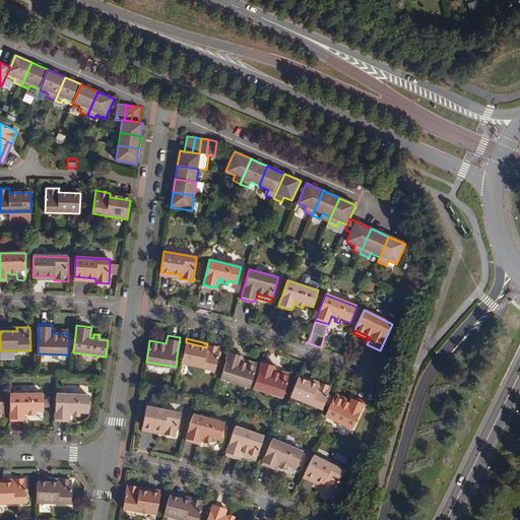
[(220,346),(207,343),(206,347),(186,342),(185,345),(183,356),(181,362),(215,370),(220,346)]
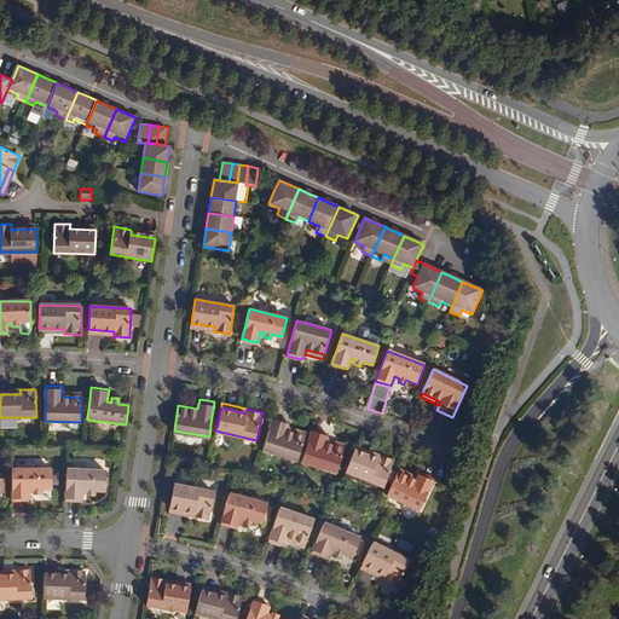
[(295,461),(298,451),(302,438),(302,437),(287,431),(289,427),(290,422),(273,416),(262,450),(295,461)]
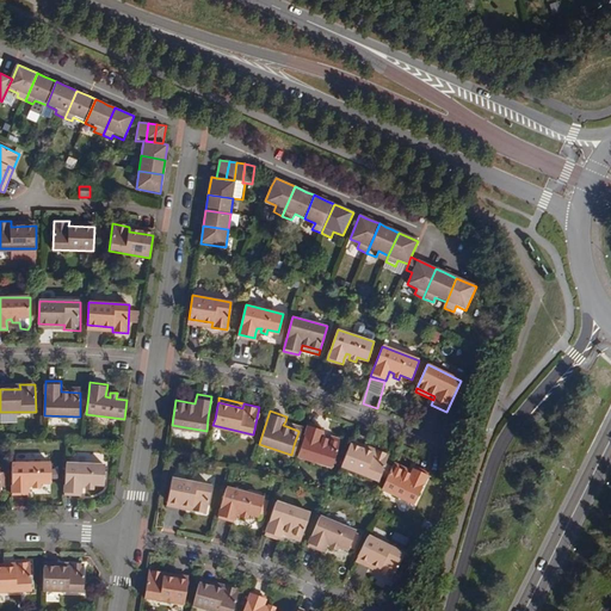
[(331,469),(339,445),(321,438),(323,429),(308,424),(304,434),(300,446),(297,457),(331,469)]
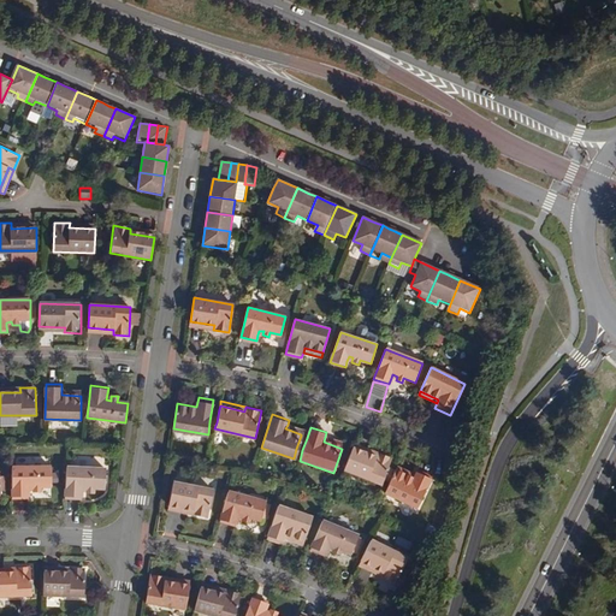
[(302,450),(307,438),(301,436),(296,449),(302,450)]
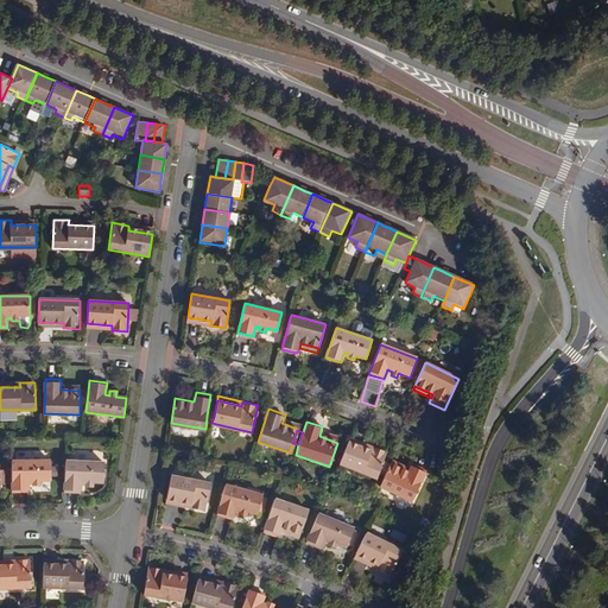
[(337,443),(339,438),(321,431),(320,436),(337,443)]
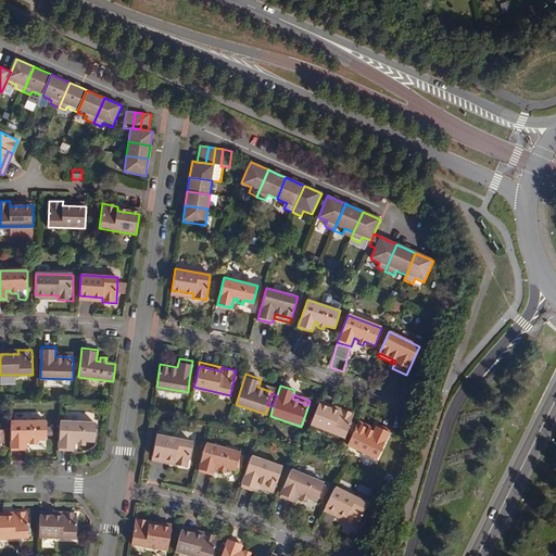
[(339,412),(319,402),(318,405),(338,415),(339,412)]
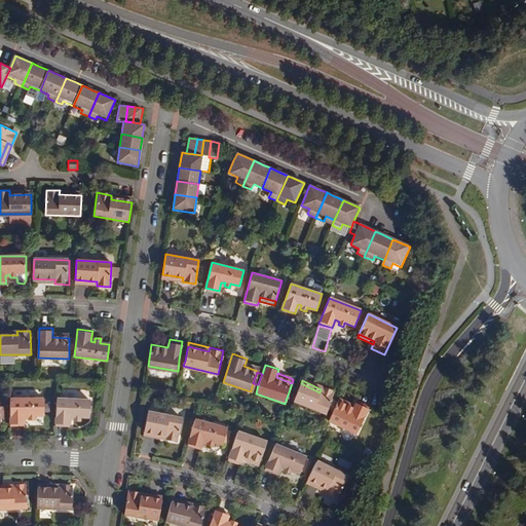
[(322,417),(324,413),(329,402),(333,395),(321,389),(320,392),(301,383),(293,403),(322,417)]
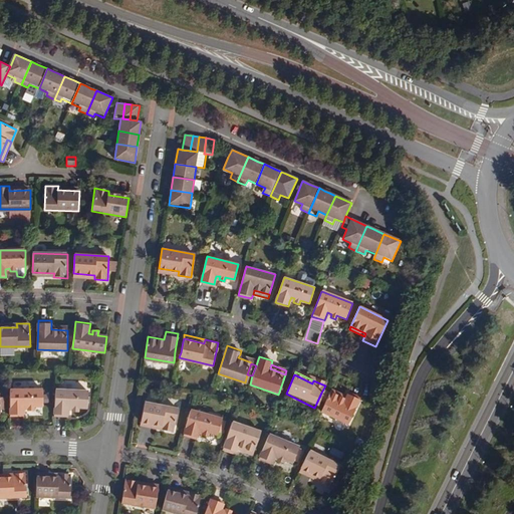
[(22,410),(22,406),(26,406),(26,410),(33,410),(32,406),(42,406),(42,389),(10,389),(10,416),(22,417),(22,410)]
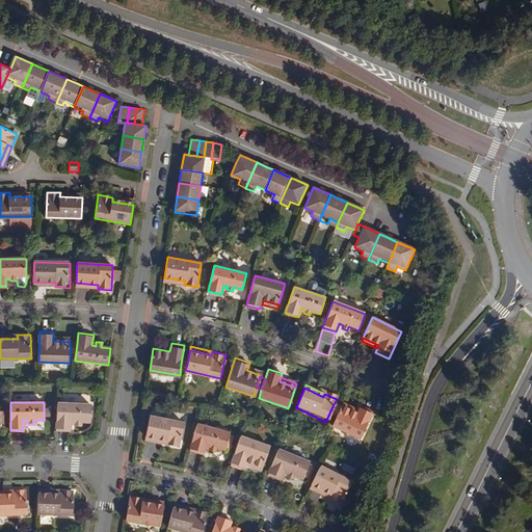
[(69,422),(73,422),(73,426),(79,426),(79,422),(88,423),(90,405),(57,403),(56,431),(69,431),(69,422)]
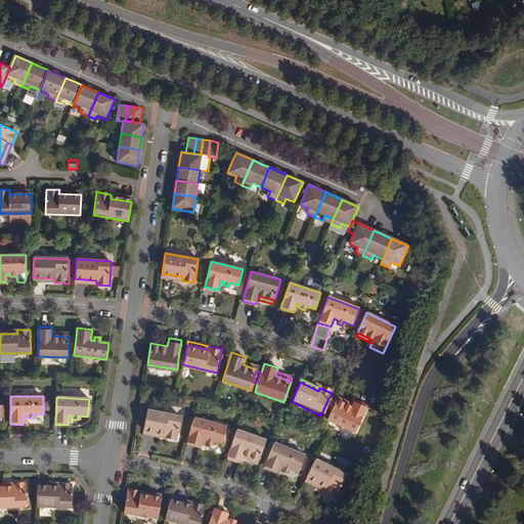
[(336,397),(334,401),(349,408),(351,405),(336,397)]
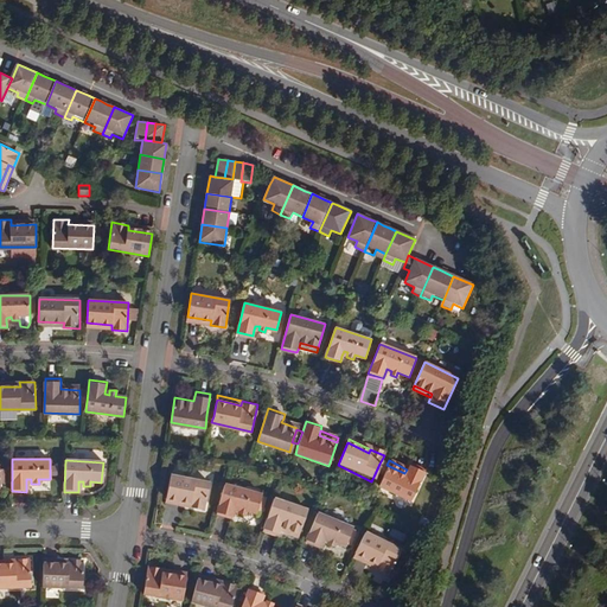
[(379,480),(387,467),(379,464),(374,477),(379,480)]
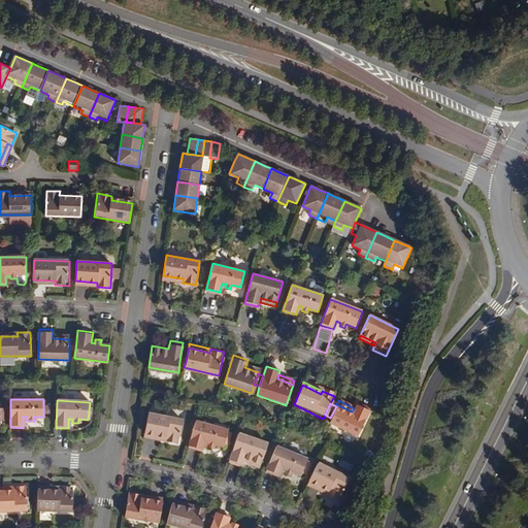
[(352,411),(336,404),(336,406),(330,418),(327,424),(355,437),(369,410),(356,404),(354,408),(352,411)]
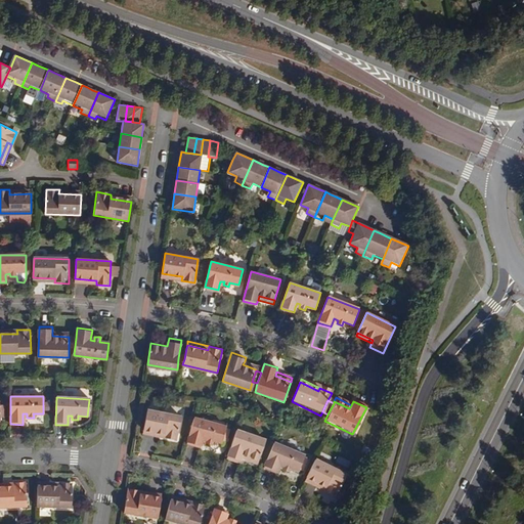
[(148,406),(145,427),(167,431),(167,435),(179,437),(183,413),(148,406)]
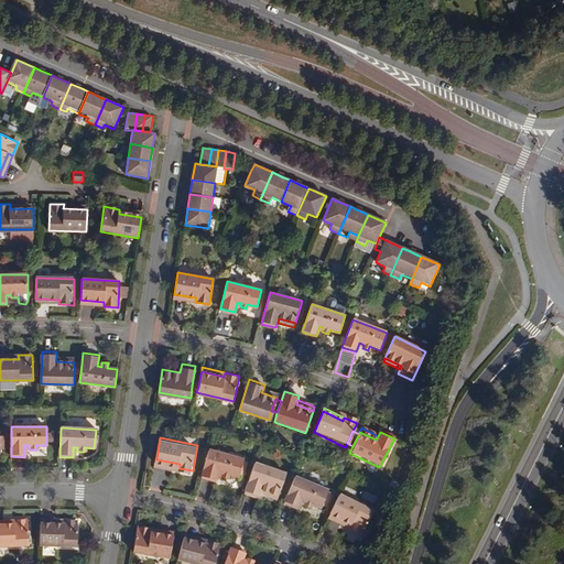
[(218,468),(223,469),(221,474),(227,475),(228,472),(238,474),(243,456),(209,446),(202,475),(215,478),(217,473),(218,468)]
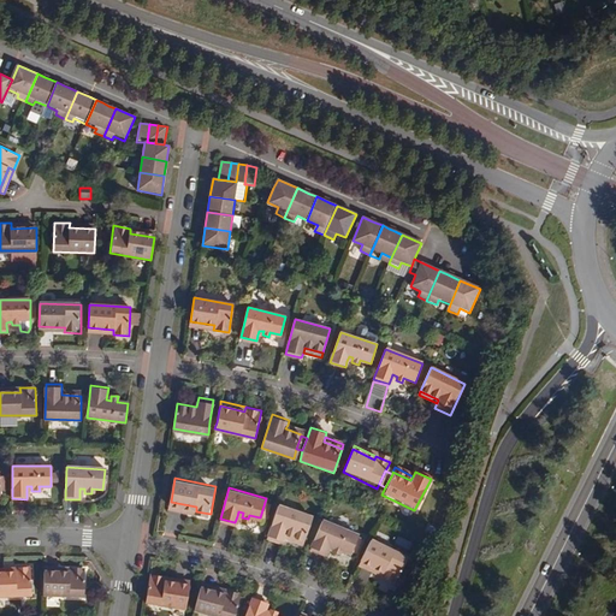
[(170,507),(196,511),(196,507),(171,502),(170,507)]
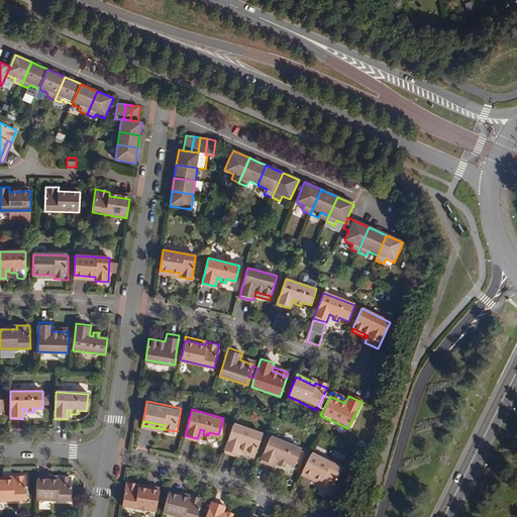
[(238,448),(254,453),(262,434),(233,423),(223,452),(235,456),(237,451),(238,448)]
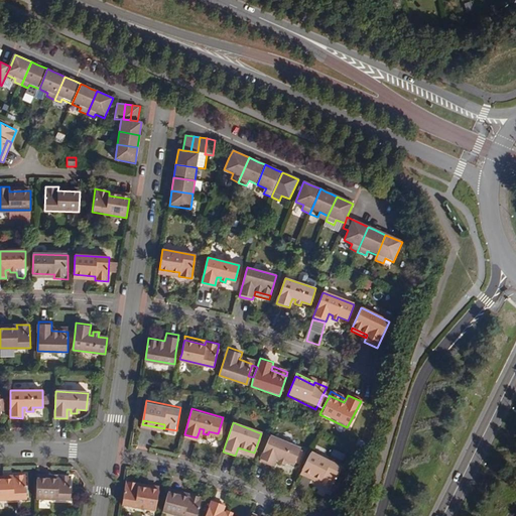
[(299,446),(269,434),(259,459),(271,464),(274,459),(275,456),(279,457),(278,461),(283,463),(285,459),(292,463),(299,446)]
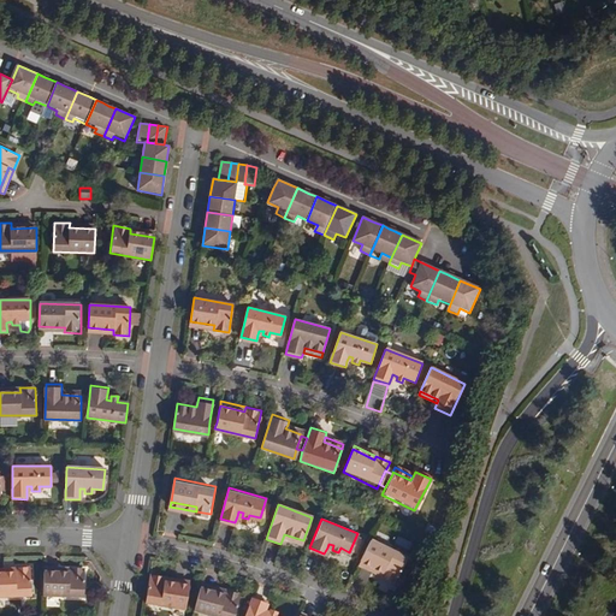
[(302,545),(303,540),(284,534),(283,538),(302,545)]
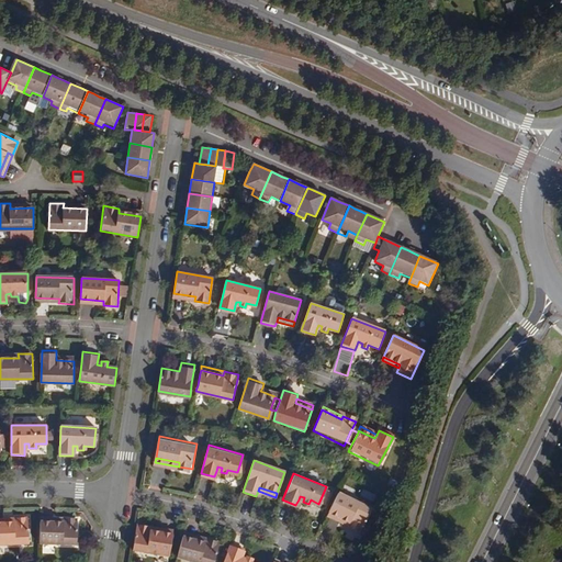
[(337,492),(327,512),(349,523),(347,527),(359,532),(370,509),(337,492)]
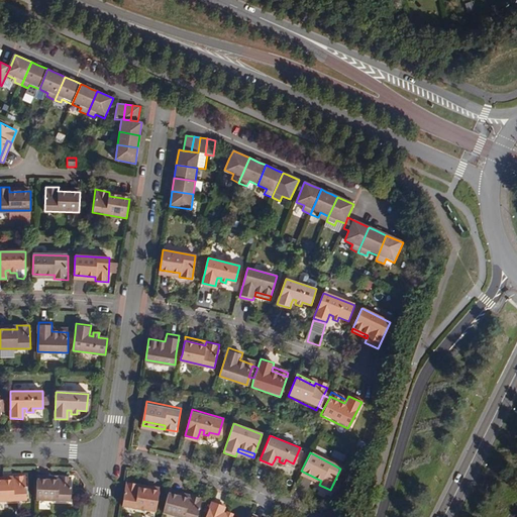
[(321,481),(301,471),(299,475),(319,485),(321,481)]
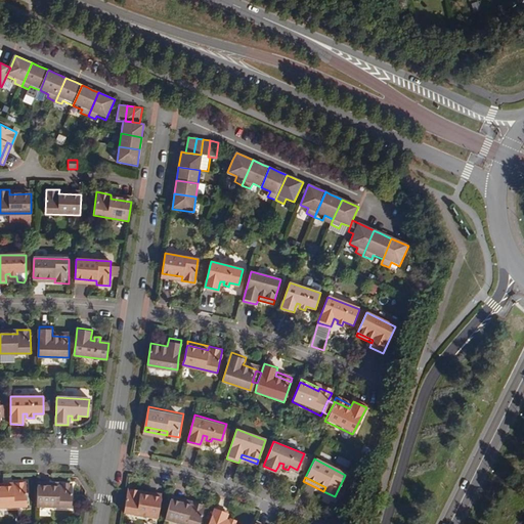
[(27,483),(13,483),(14,487),(0,487),(0,508),(28,508),(27,483)]
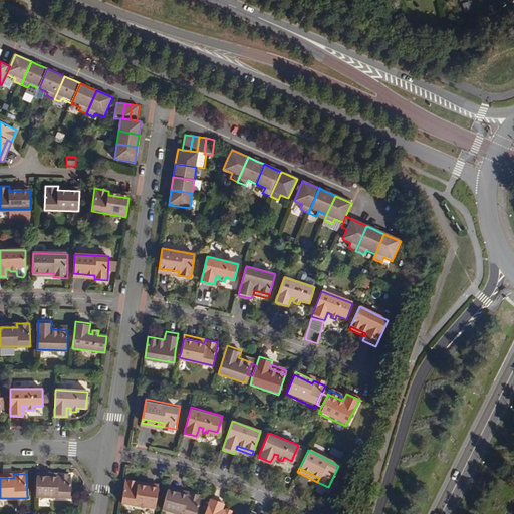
[(71,475),(58,474),(58,479),(38,478),(37,498),(70,499),(71,475)]
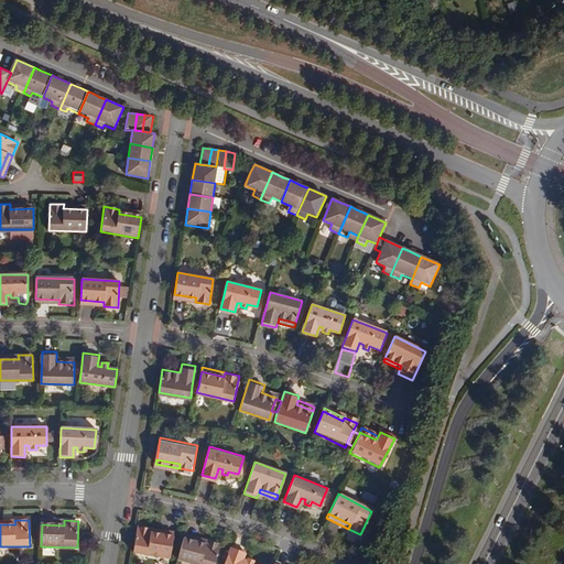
[(171,555),(174,534),(152,531),(152,527),(138,524),(134,550),(171,555)]
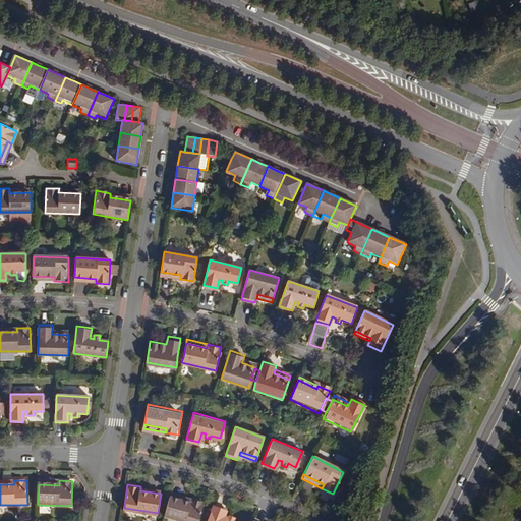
[(190,498),(171,491),(169,496),(189,502),(190,498)]
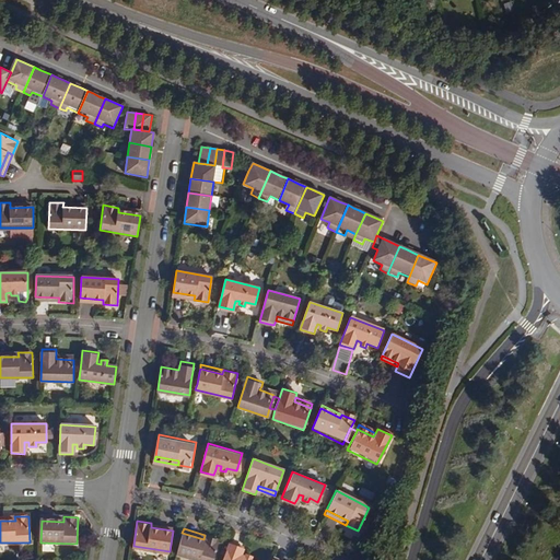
[(212,559),(219,538),(205,535),(203,539),(182,533),(177,553),(200,559),(212,559)]
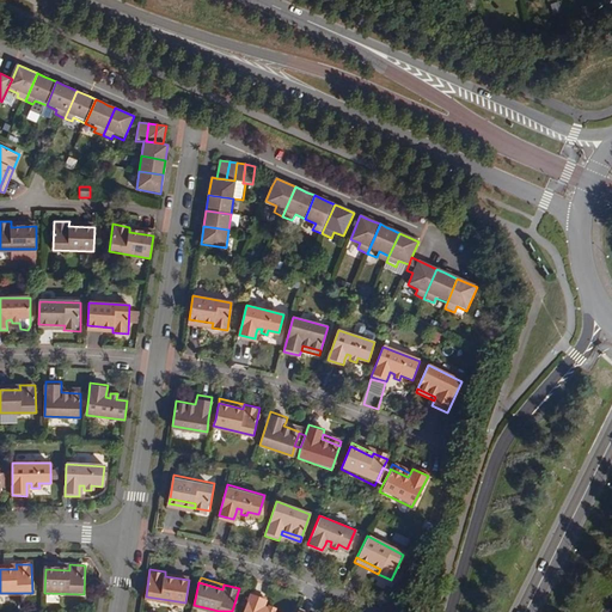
[(275,607),(269,605),(268,609),(263,607),(264,604),(267,598),(251,592),(243,611),(275,611),(274,611),(275,607)]
